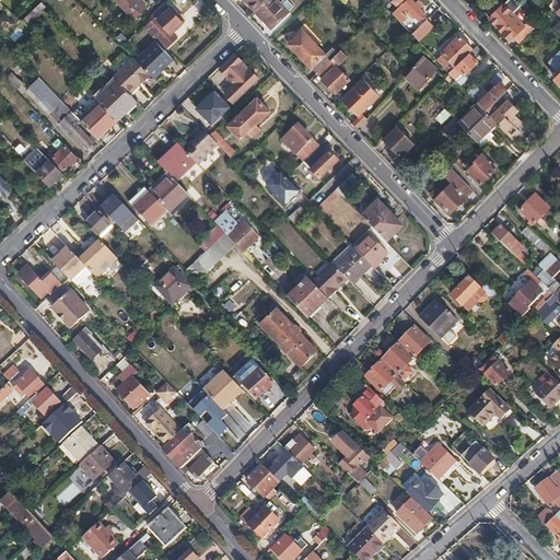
[(116,0),(129,13),(128,15),(130,18),(133,18),(135,19),(148,7),(140,0),(116,0)]
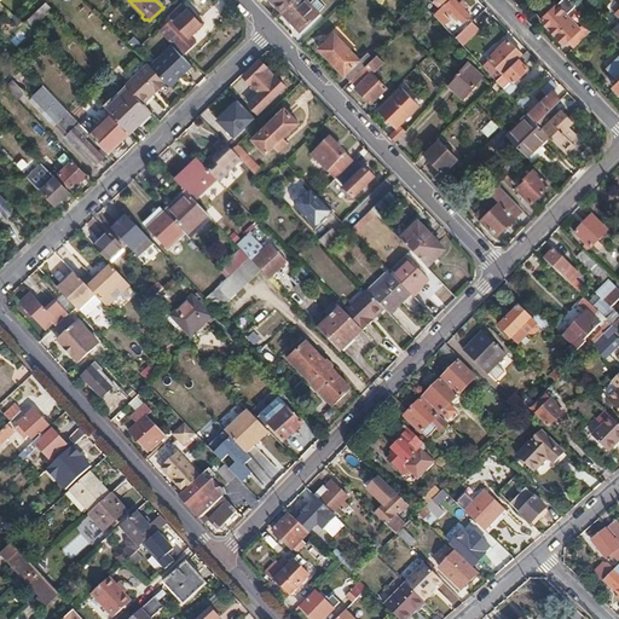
[(270,0),(282,12),(289,4),(293,0),(270,0)]
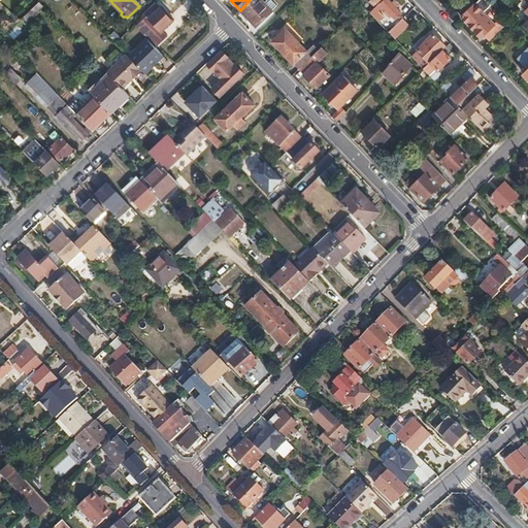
[(250,0),(246,3),(240,10),(246,17),(249,20),(256,26),(271,12),(259,0),(250,0)]
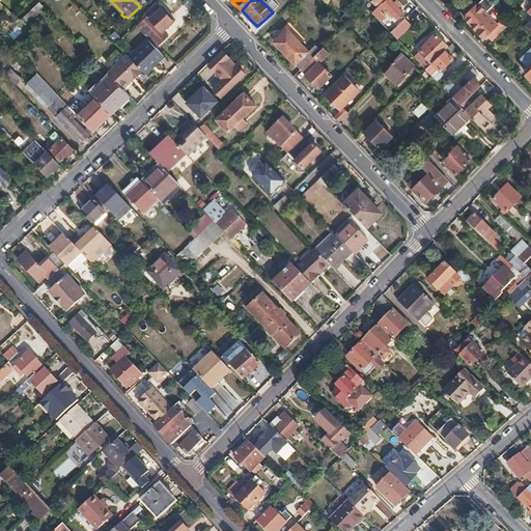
[(391,0),(384,0),(370,14),(381,23),(387,17),(382,11),(383,9),(391,18),(390,19),(394,23),(396,22),(404,14),(398,7),(400,4),(397,1),(395,3),(391,0)]
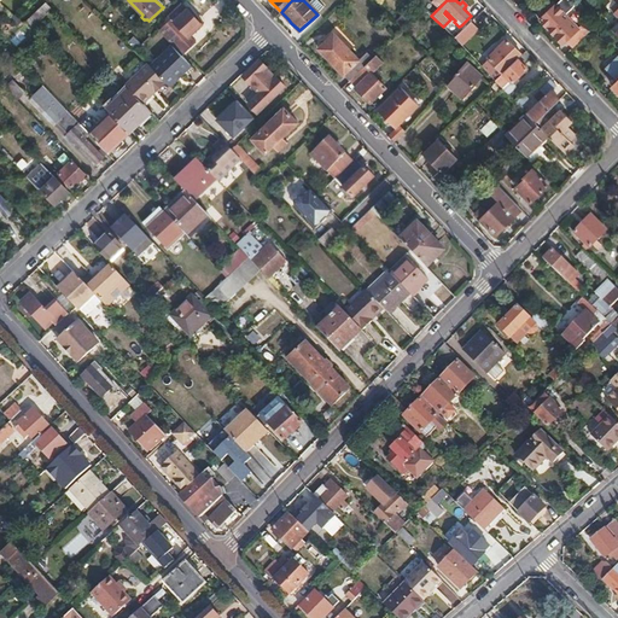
[(566,41),(572,48),(589,31),(582,24),(578,28),(566,15),(575,6),(569,0),(561,0),(540,22),(563,45),(566,41)]
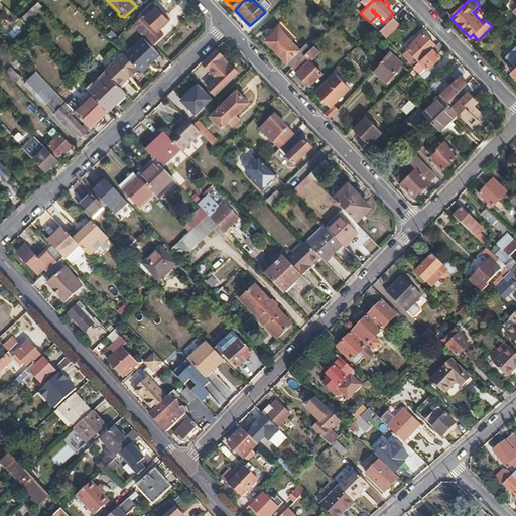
[(38,2),(20,19),(25,24),(43,7),(38,2)]
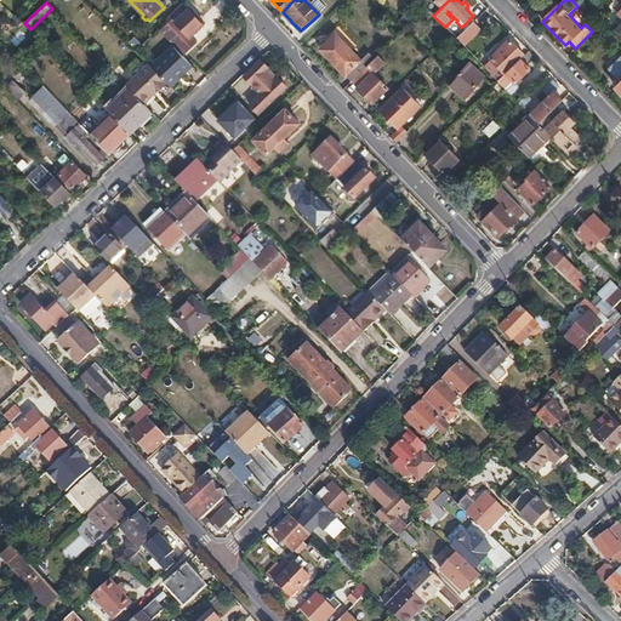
[(174,20),(161,32),(183,55),(197,41),(192,35),(204,23),(189,7),(188,10),(181,3),(181,4),(169,15),(174,20)]
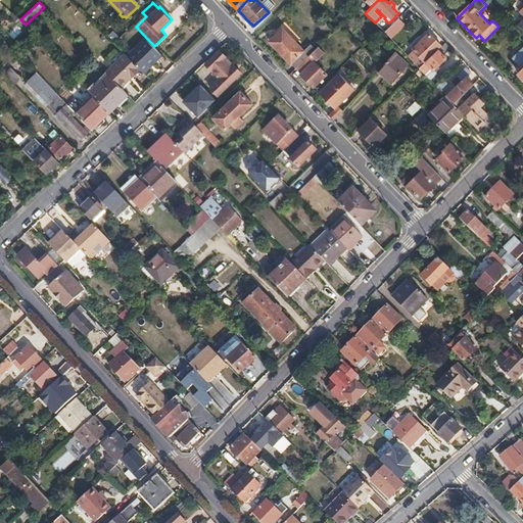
[(341,12),(335,17),(339,21),(344,16),(341,12)]
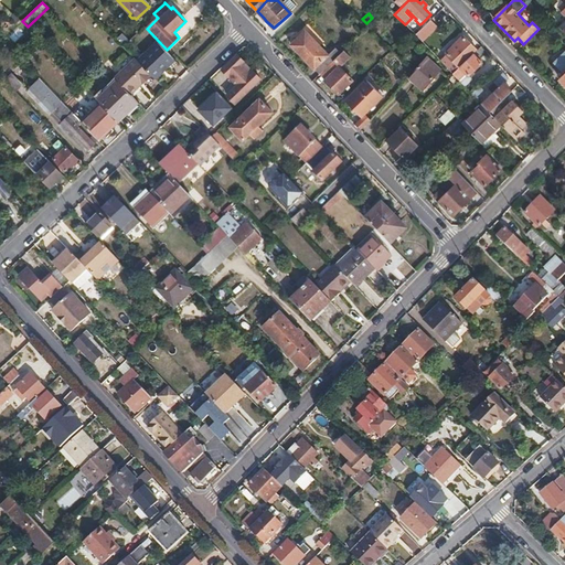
[(429,21),(415,35),(422,42),(436,28),(429,21)]
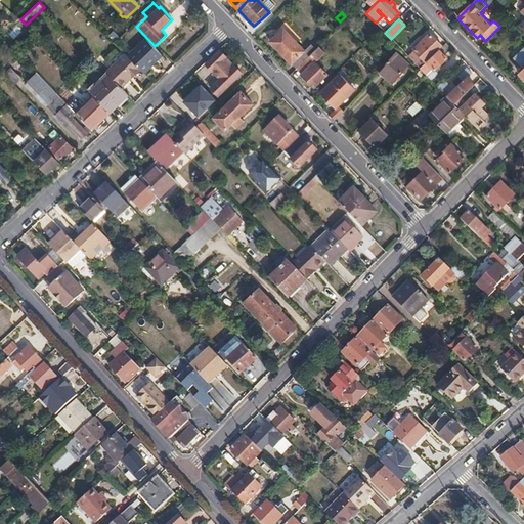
[(270,42),(296,69),(315,49),(311,45),(304,51),(282,29),(277,35),(273,34),(272,34),(270,36),(270,38),(271,41),(270,42)]
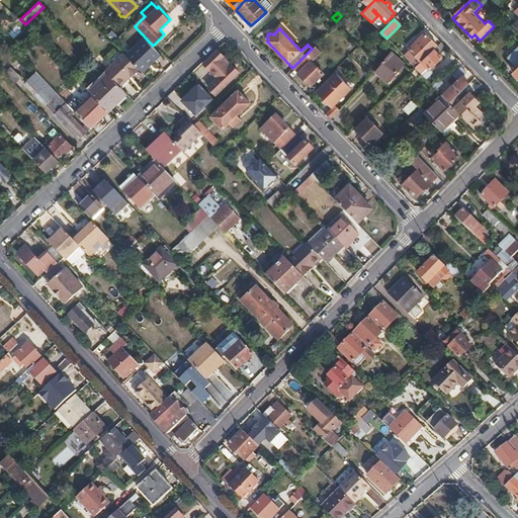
[(424,29),(406,48),(409,50),(427,31),(424,29)]
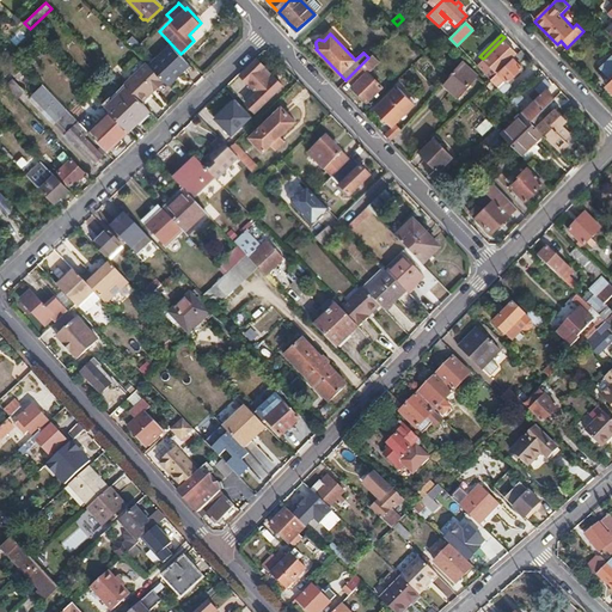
[(490,80),(499,72),(513,59),(516,55),(503,41),(477,66),(490,80)]
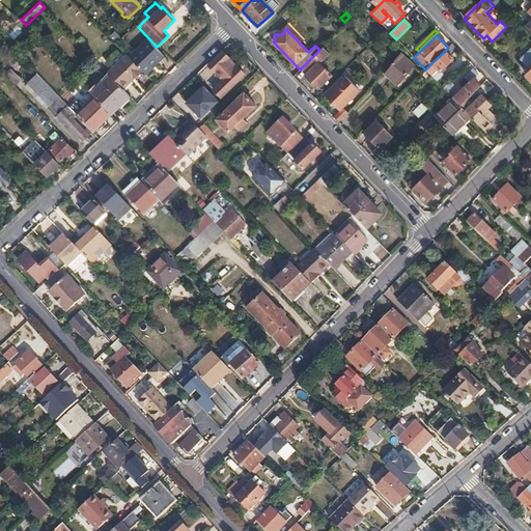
[(130,57),(142,70),(145,74),(164,56),(147,39),(130,57)]
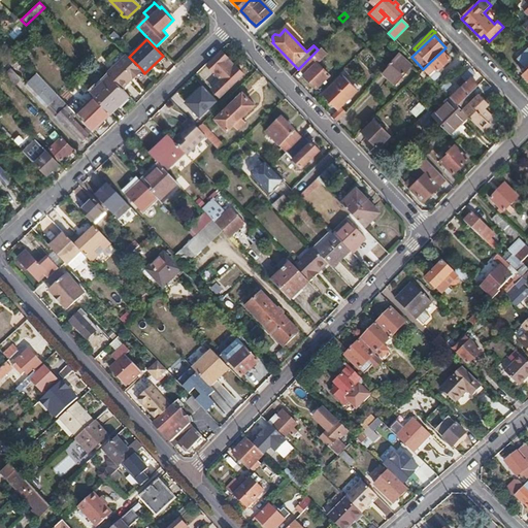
[(318,50),(298,69),(316,88),(329,75),(316,61),(325,53),(320,47),(318,50)]
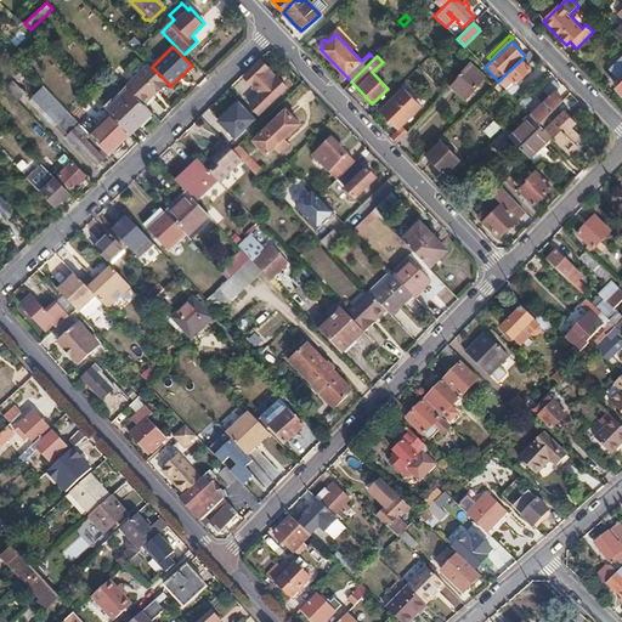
[(261,60),(246,77),(261,94),(250,103),(261,114),(288,88),(278,78),(276,80),(267,71),(270,68),(261,60)]
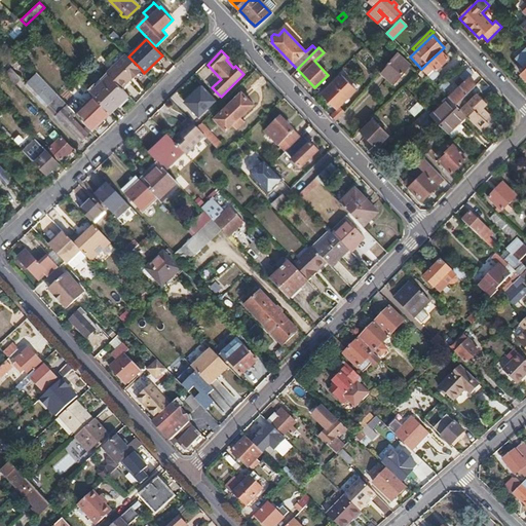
[(428,62),(421,69),(434,81),(440,74),(437,71),(449,59),(441,50),(428,62)]
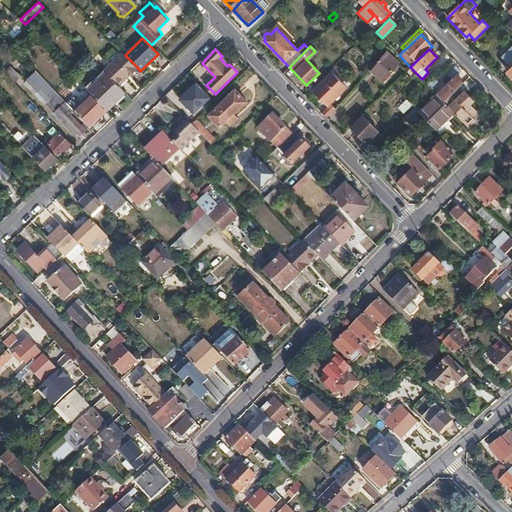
[(104,70),(106,73),(118,85),(128,75),(130,76),(136,69),(135,68),(137,67),(125,55),(123,52),(104,70)]
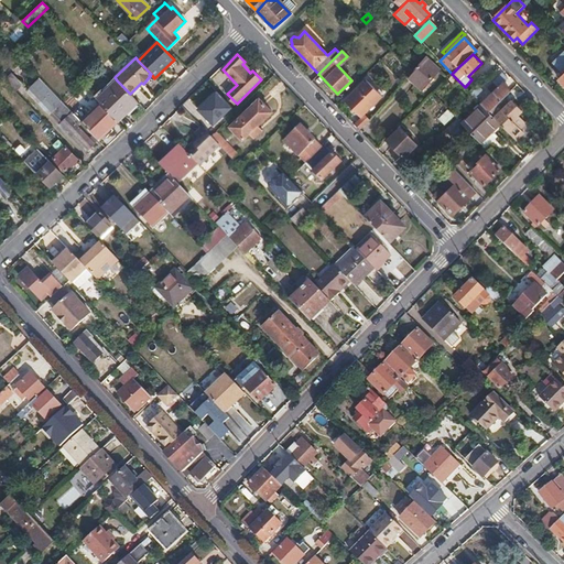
[(408,77),(411,79),(421,89),(438,69),(425,57),(412,73),(408,77)]
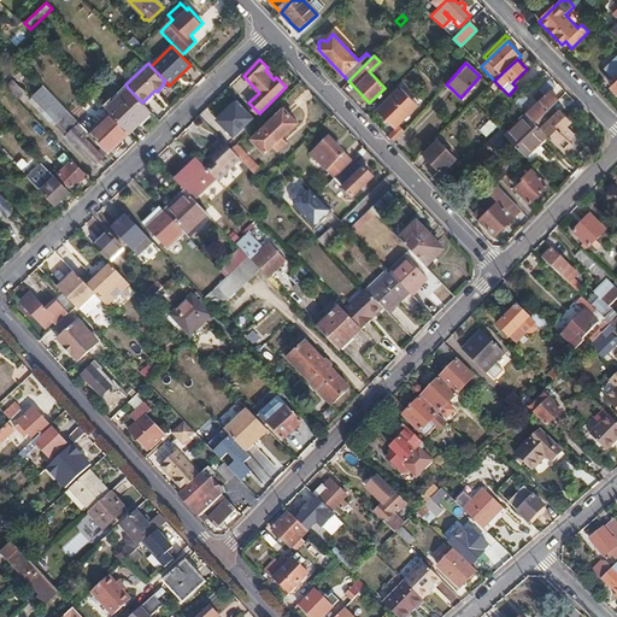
[(15,80),(7,87),(18,98),(25,92),(15,80)]
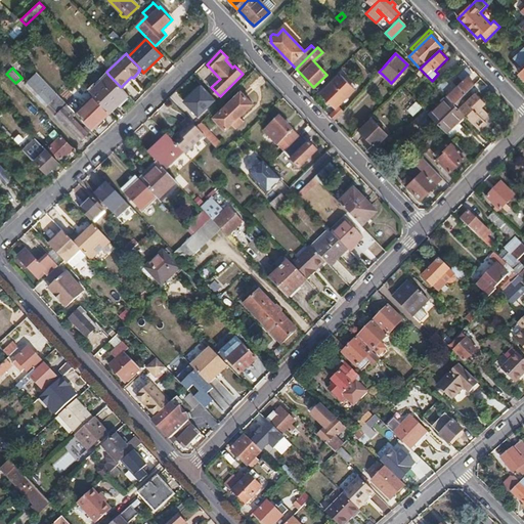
[(457,86),(447,97),(454,104),(469,90),(474,85),(468,78),(472,74),(467,70),(454,82),(457,86)]
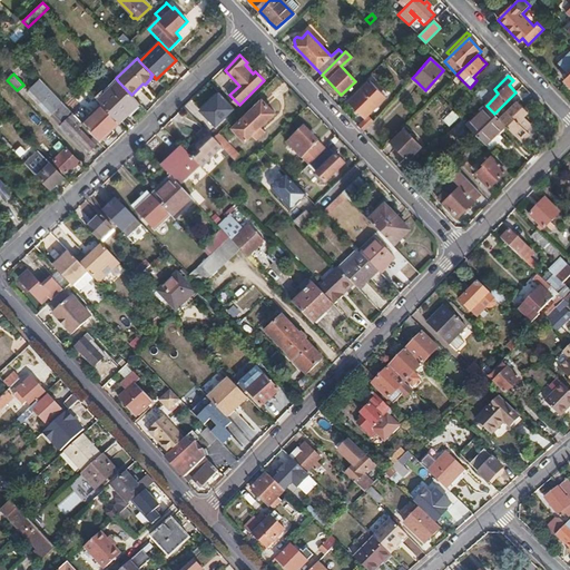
[(369,80),(347,101),(365,118),(365,119),(367,117),(386,97),(369,80)]
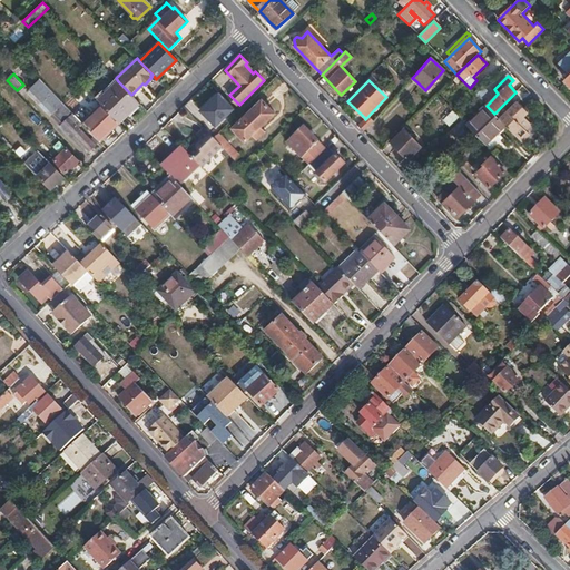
[(131,95),(118,81),(98,100),(102,104),(120,123),(128,115),(125,111),(136,100),(131,95)]
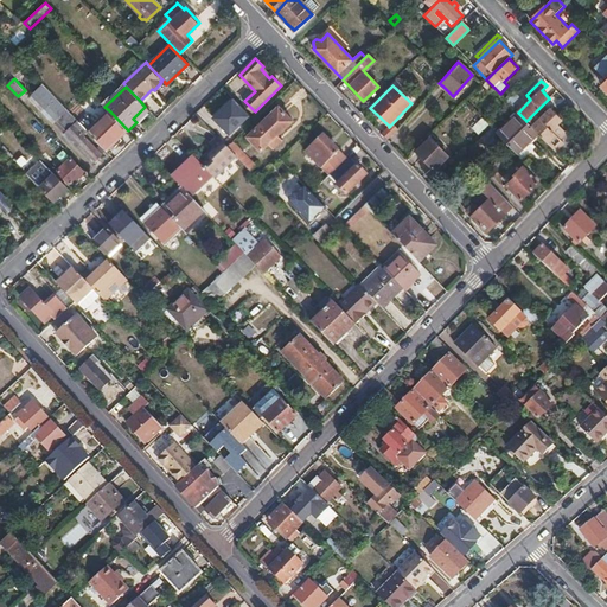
[(76,120),(68,110),(63,113),(39,88),(32,95),(48,112),(96,161),(103,154),(72,123),(76,120)]
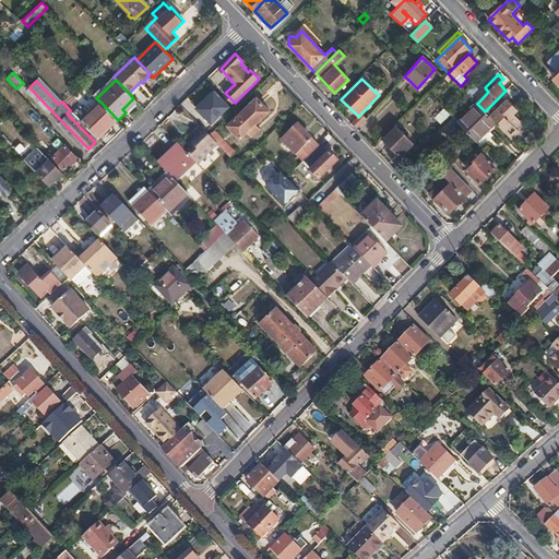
[(473,86),(466,93),(472,98),(479,93),(473,86)]
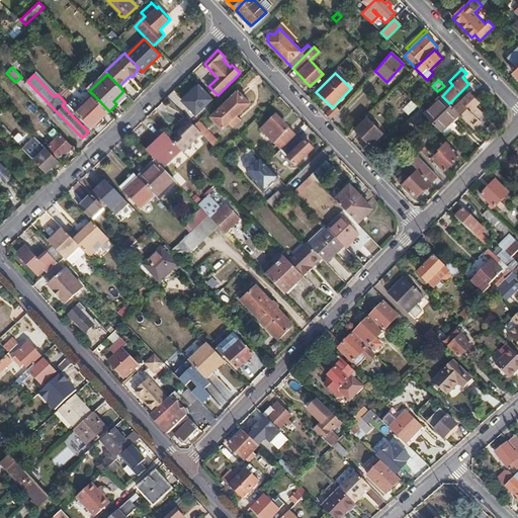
[(214,99),(199,84),(182,100),(197,115),(214,99)]
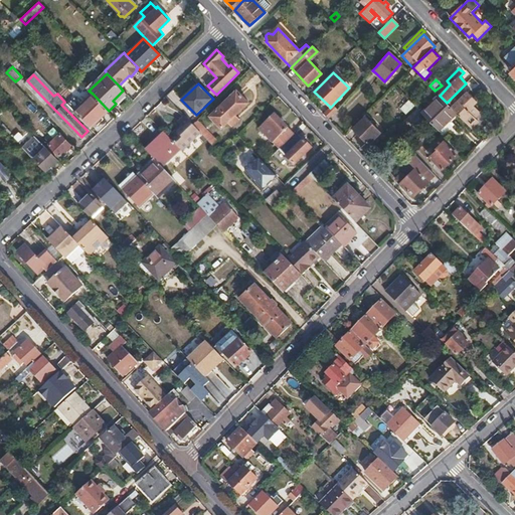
[(447,103),(456,113),(471,128),(478,121),(474,117),(480,112),(473,104),(470,101),(474,97),(468,91),(466,94),(461,89),(447,103)]
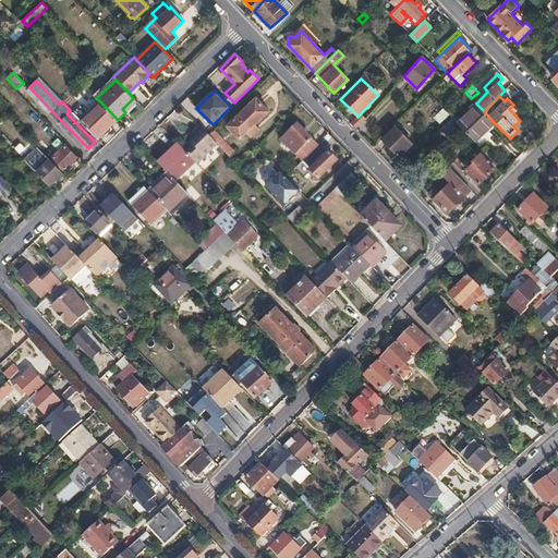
[(122,109),(125,112),(136,101),(133,98),(122,109)]
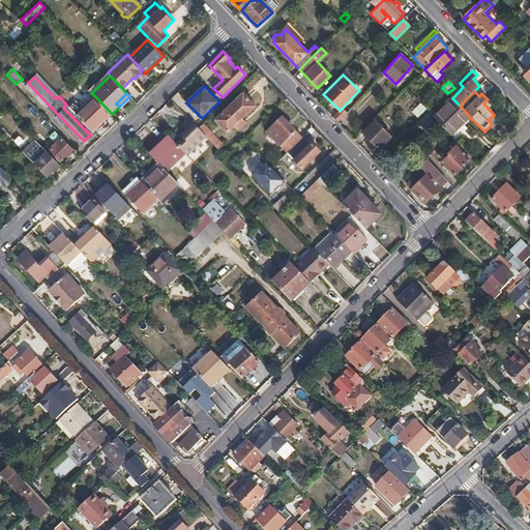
[(255,106),(243,94),(216,120),(228,133),(234,126),(238,131),(246,123),(242,119),(255,106)]
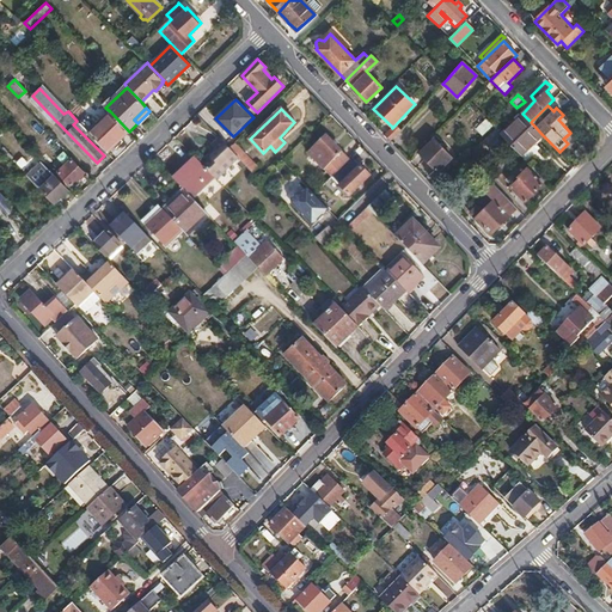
[(87,120),(81,124),(108,152),(129,132),(110,111),(95,126),(87,120)]
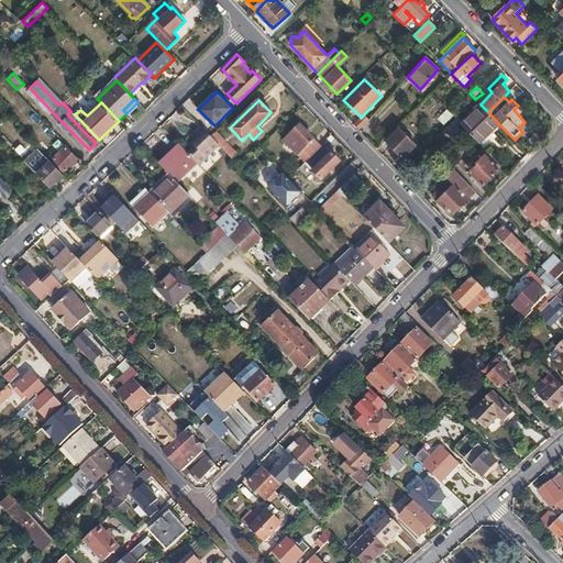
[(481,105),(461,124),(478,142),(498,123),(488,112),(481,105)]
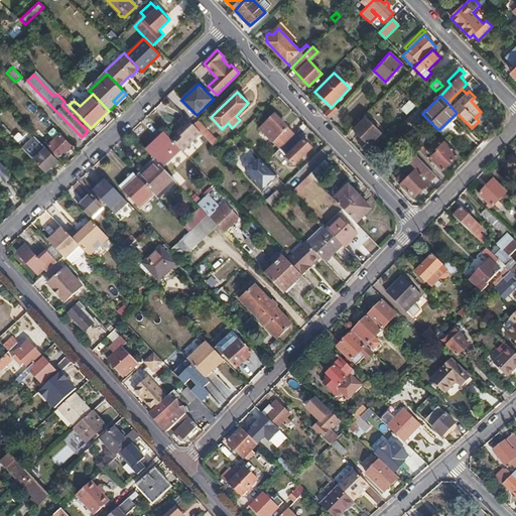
[(331,108),(325,114),(330,119),(338,110),(333,106),(331,108)]
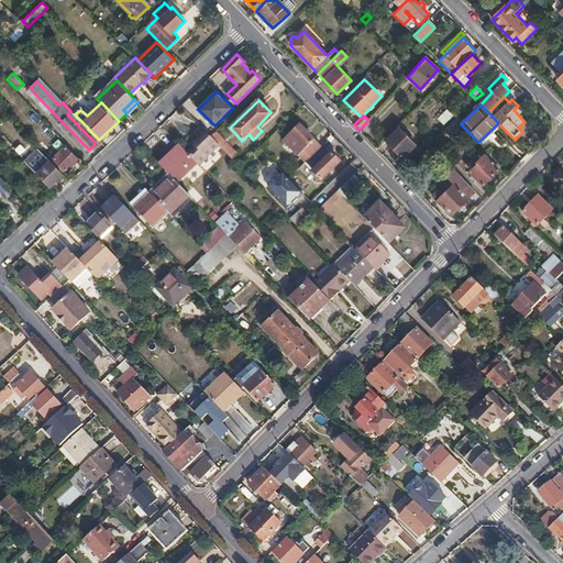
[(453,117),(441,128),(450,135),(461,124),(453,117)]
